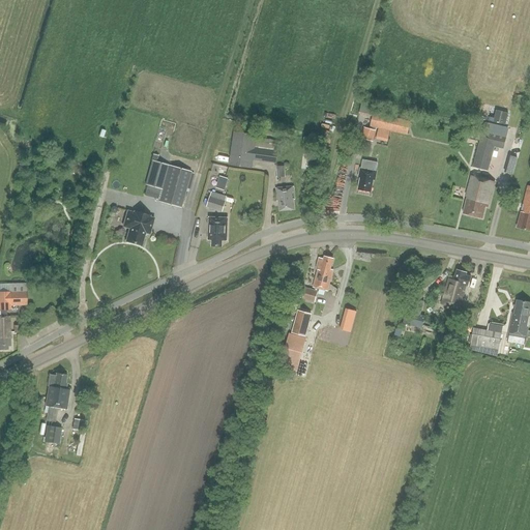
[(508,113),(496,111),(495,118),(490,117),(489,121),(505,125),(508,113)]
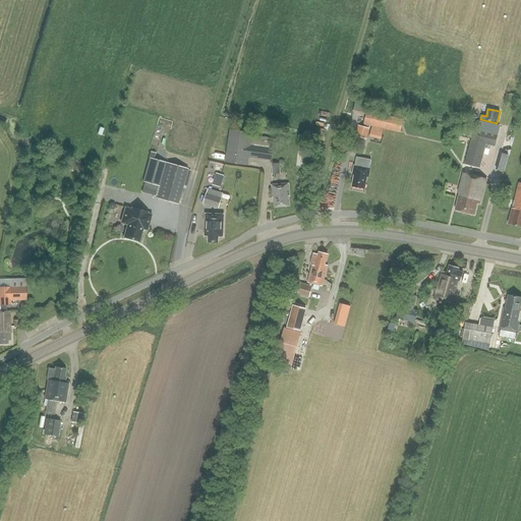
[(358,125),(355,136),(367,139),(367,138),(375,140),(377,135),(374,134),(375,130),(369,128),(370,126),(400,133),(404,119),(367,111),(364,124),(364,126),(358,125)]
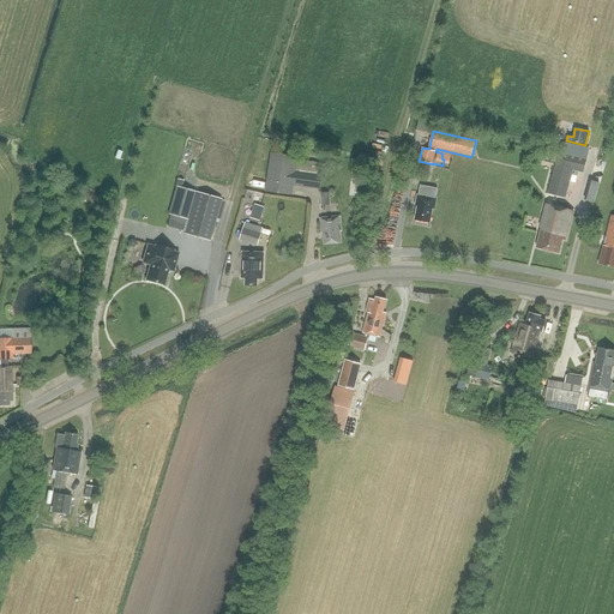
[(560,146),(548,193),(566,198),(573,170),(583,173),(588,154),(560,146)]
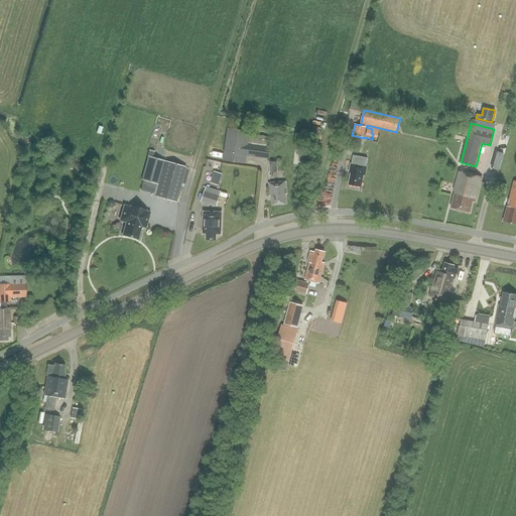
[(269,159),(271,148),(248,144),(250,132),(228,129),(224,161),(245,164),(247,156),(269,159)]
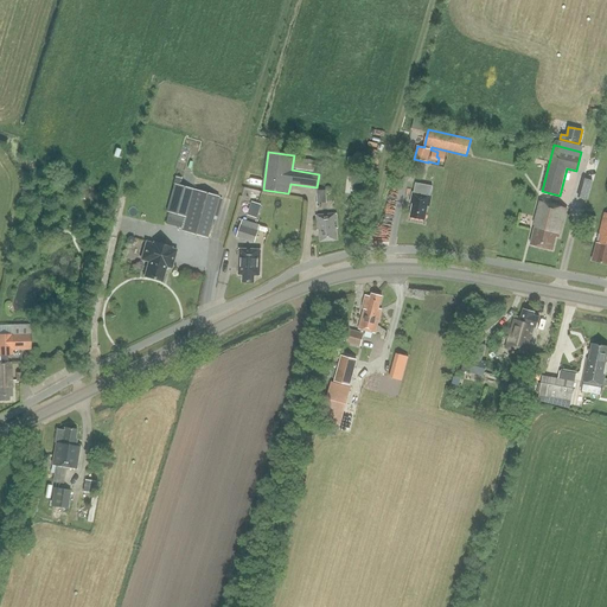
[(353,180),(352,192),(362,193),(363,181),(353,180)]
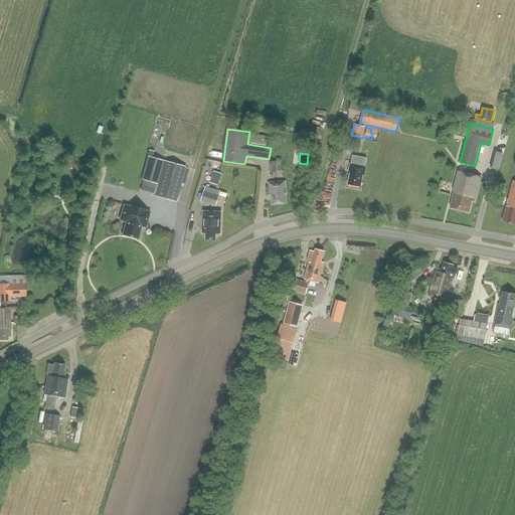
[(365,166),(367,158),(353,155),(351,164),(350,163),(348,172),(350,173),(348,184),(361,186),(363,175),(364,175),(366,166),(365,166)]
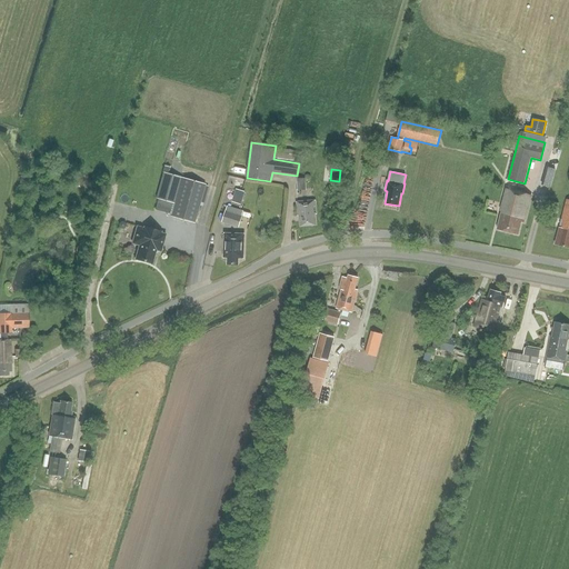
[(175,203),(182,178),(163,173),(157,199),(175,203)]
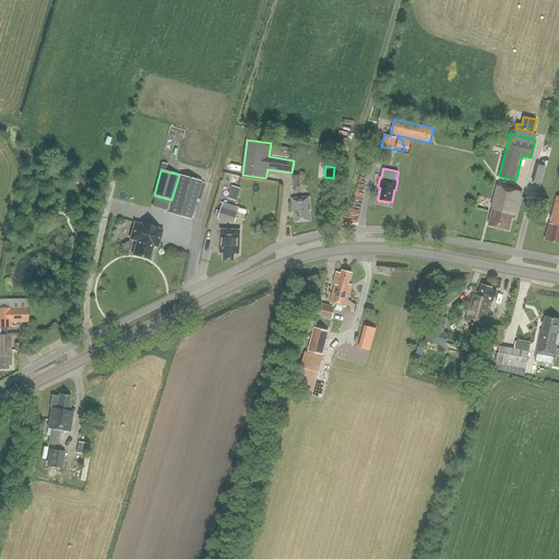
[(543,173),(536,171),(533,182),(539,183),(543,173)]
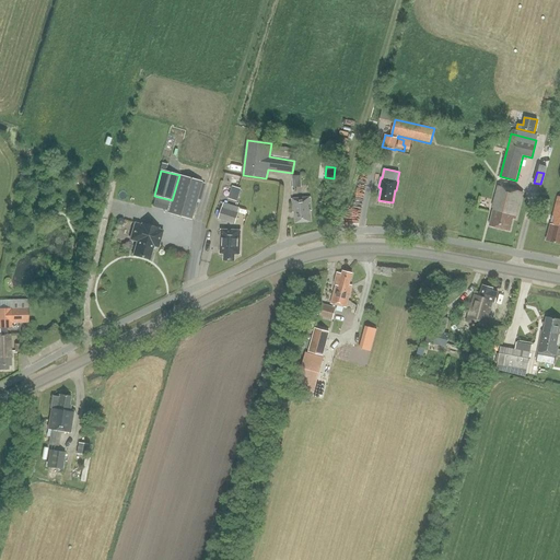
[(559,172),(559,175),(559,196),(558,196),(546,241),(559,244),(559,172)]
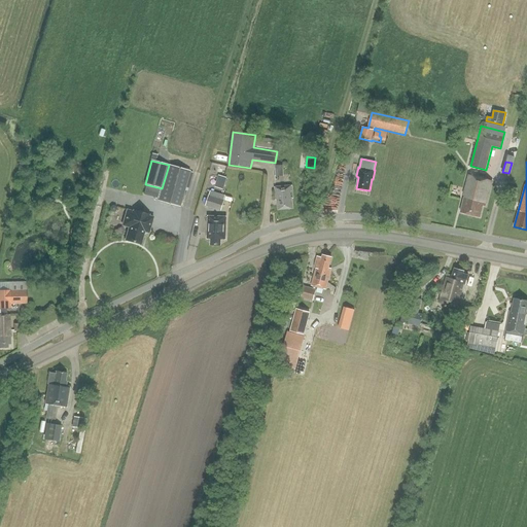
[(180,207),(190,171),(169,165),(162,188),(159,201),(180,207)]
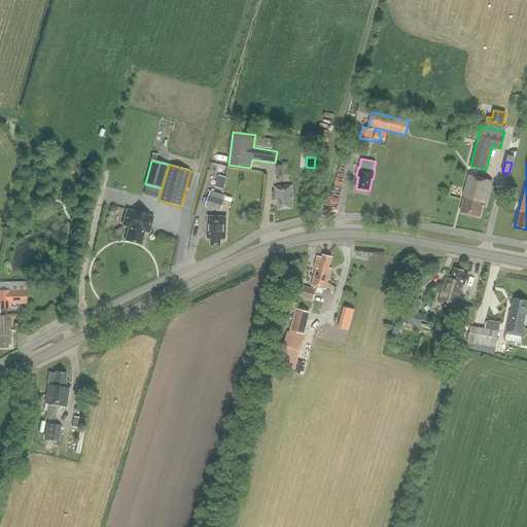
[(227,177),(218,175),(215,187),(223,189),(227,177)]
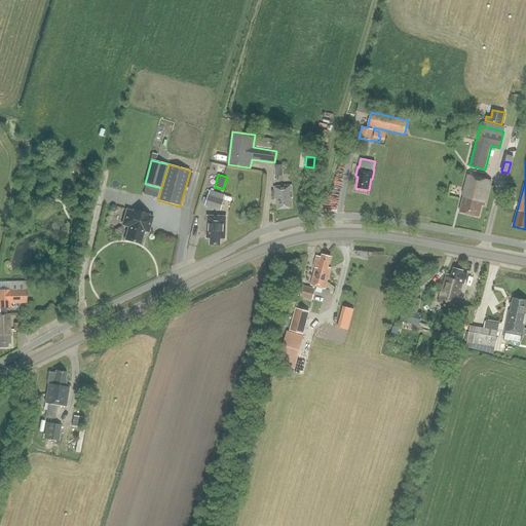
[(484,207),(491,181),(468,175),(463,195),(459,213),(479,217),(482,205),(484,207)]
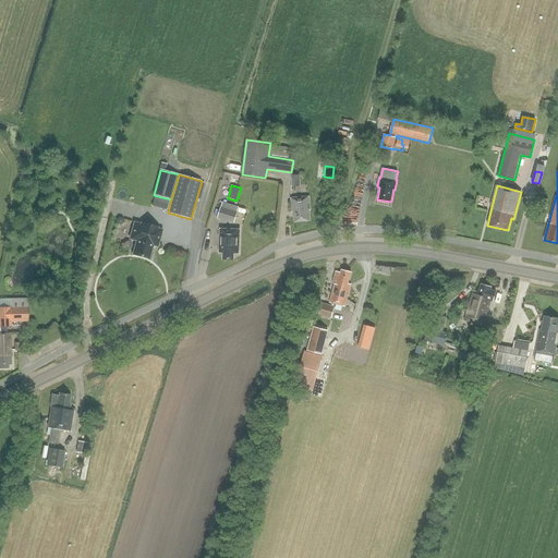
[(311,221),(310,210),(311,210),(310,197),(291,199),(292,213),(293,211),(294,222),(311,221)]
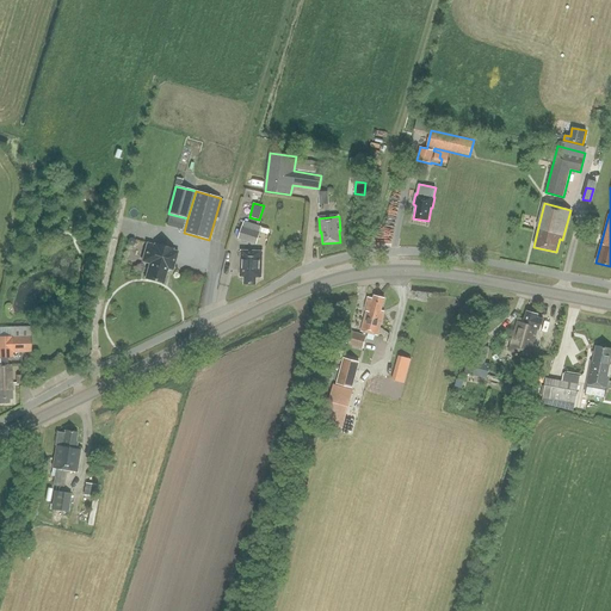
[(257,244),(261,226),(244,221),(239,239),(257,244)]
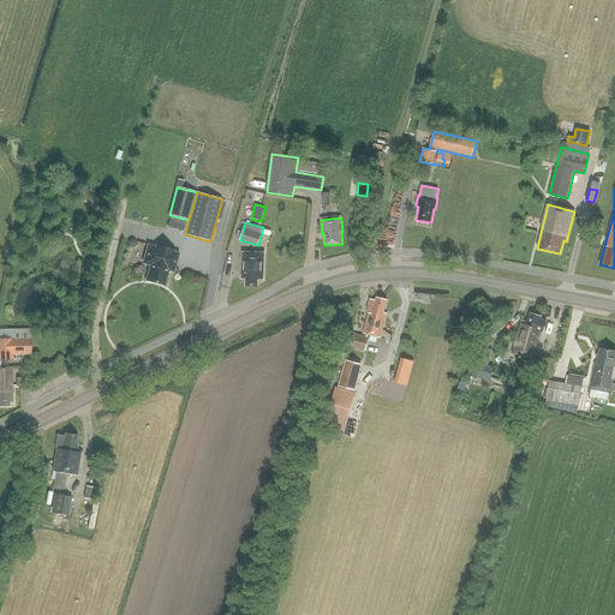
[(155,246),(148,244),(143,264),(150,266),(145,281),(166,286),(169,272),(175,273),(180,252),(175,251),(175,250),(156,245),(155,246)]
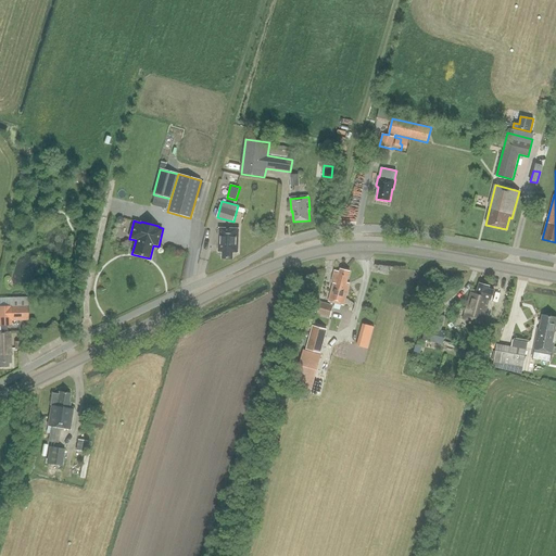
[(238,253),(239,229),(219,228),(218,252),(223,252),(223,258),(232,258),(234,253),(238,253)]
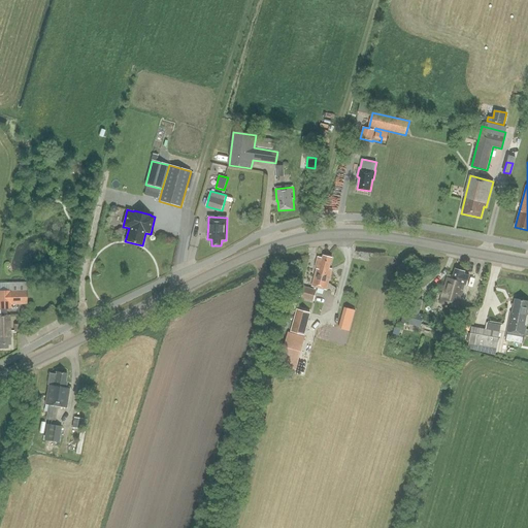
[(71,227),(70,235),(79,236),(79,228),(71,227)]
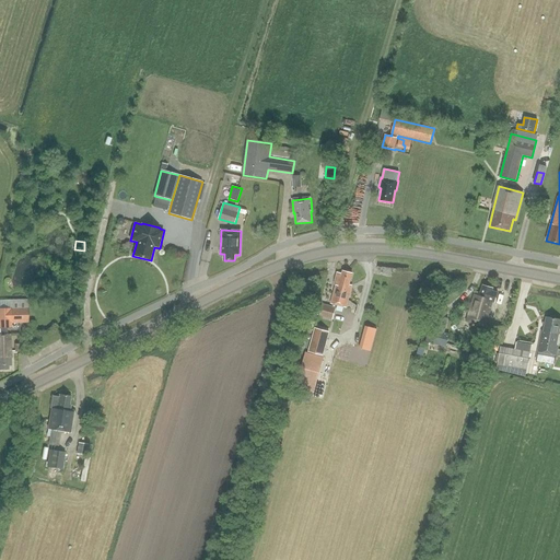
[(349,286),(352,275),(343,271),(342,275),(337,272),(335,282),(337,282),(331,304),(333,304),(333,306),(322,303),(318,316),(334,321),(337,305),(346,307),(352,287),(349,286)]
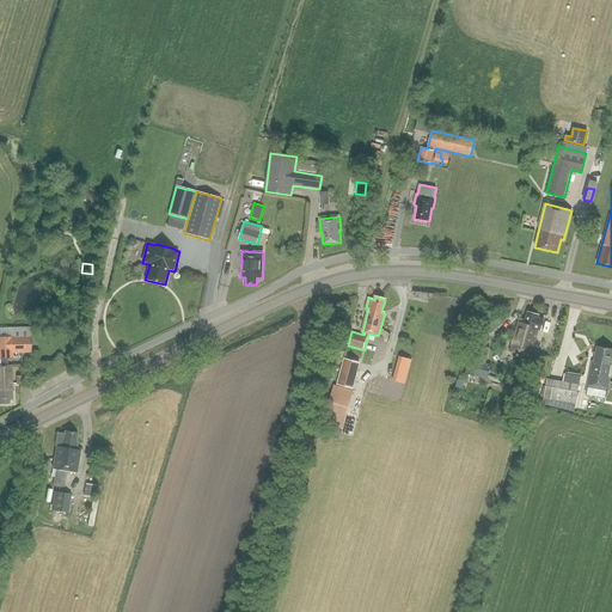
[(540,331),(544,320),(538,318),(539,316),(527,312),(525,320),(520,319),(509,352),(530,357),(538,331),(540,331)]
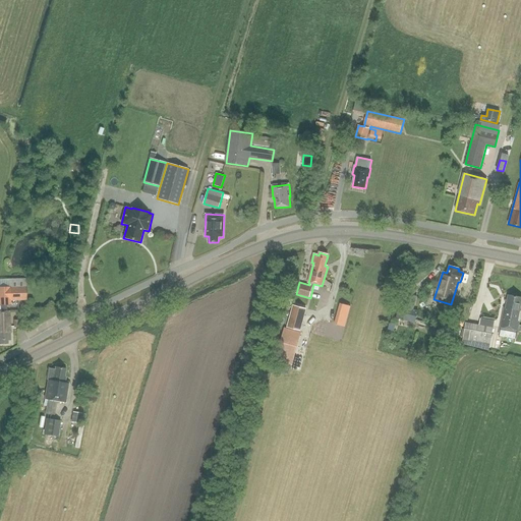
[(6,311),(6,305),(10,305),(10,300),(26,299),(25,278),(9,279),(9,289),(0,289),(0,305),(1,305),(1,311),(0,311),(0,343),(8,344),(8,341),(10,341),(9,311),(6,311)]
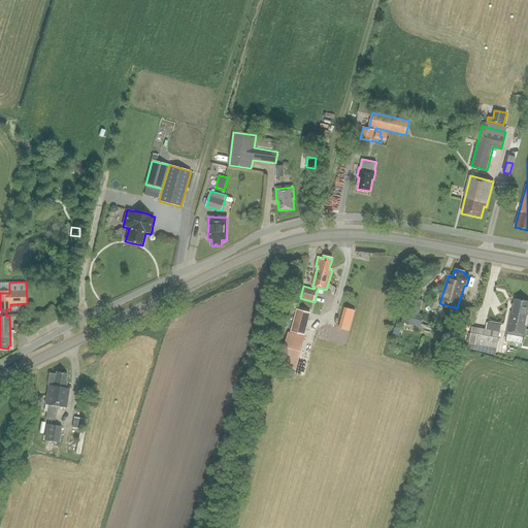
[(422,314),(425,301),(408,297),(402,322),(422,327),(425,315),(422,314)]
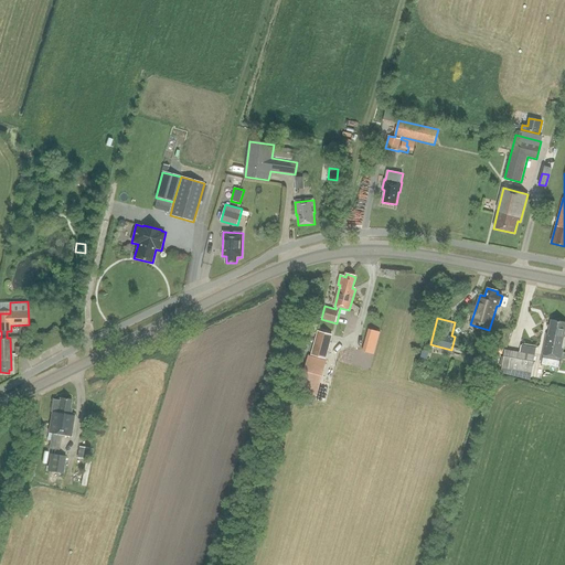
[(564,337),(564,332),(564,322),(551,320),(548,334),(546,333),(543,355),(544,355),(542,364),(560,368),(561,359),(562,359),(564,341),(564,337)]
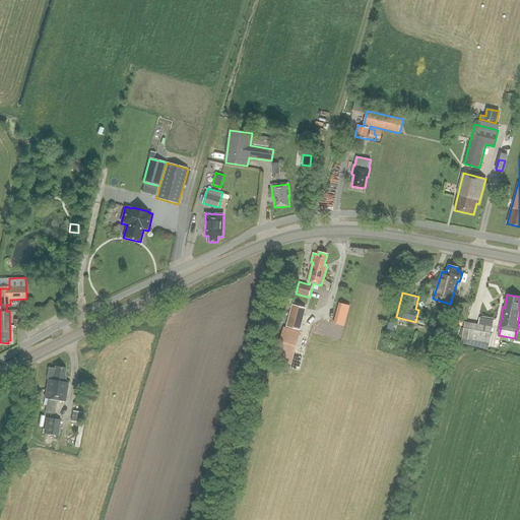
[(468,320),(472,304),(456,300),(452,315),(468,320)]
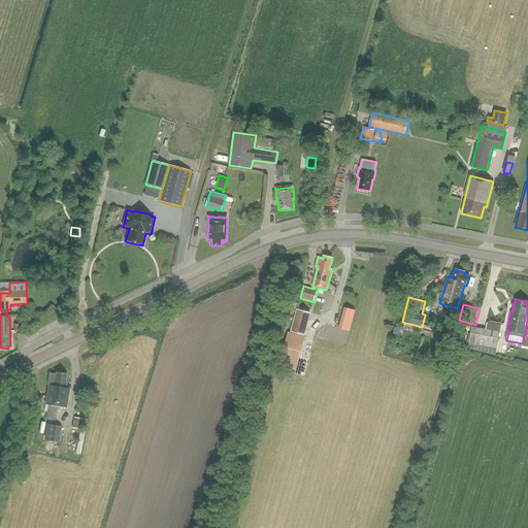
[(305,336),(311,312),(297,308),(291,332),(305,336)]
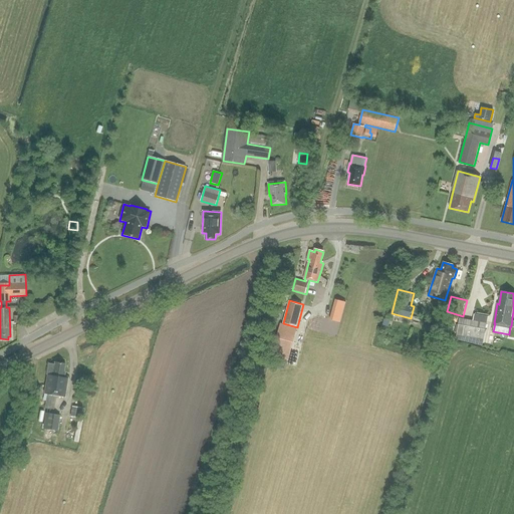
[(483,339),(487,316),(474,313),(473,320),(459,317),(456,334),(483,339)]
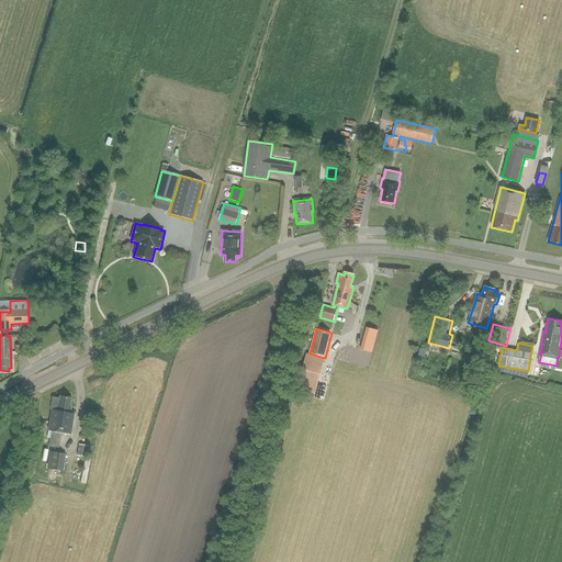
[(315,394),(325,358),(307,353),(298,389),(315,394)]
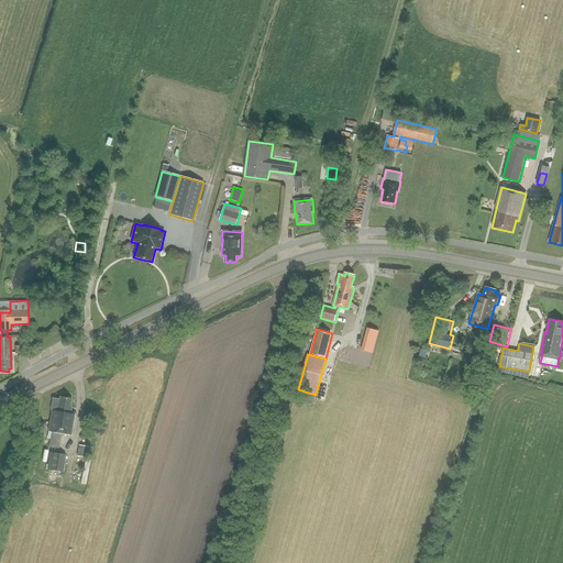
[(68,412),(72,399),(59,397),(59,399),(53,398),(51,410),(52,410),(48,431),(51,432),(48,448),(59,449),(62,433),(70,434),(75,414),(68,412)]
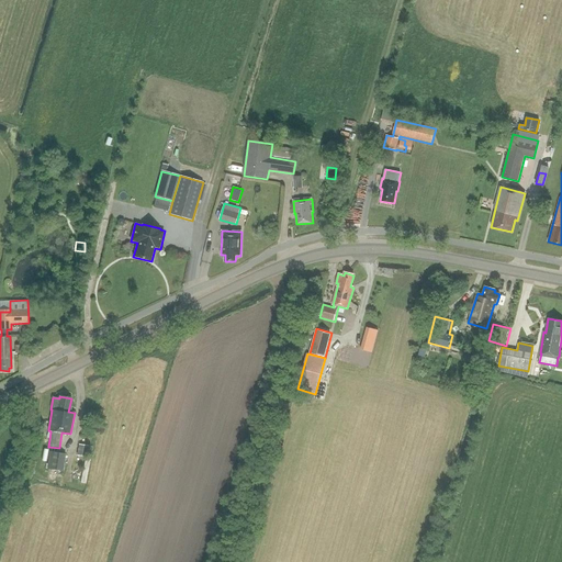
[(88,446),(78,445),(77,454),(87,457),(88,446)]
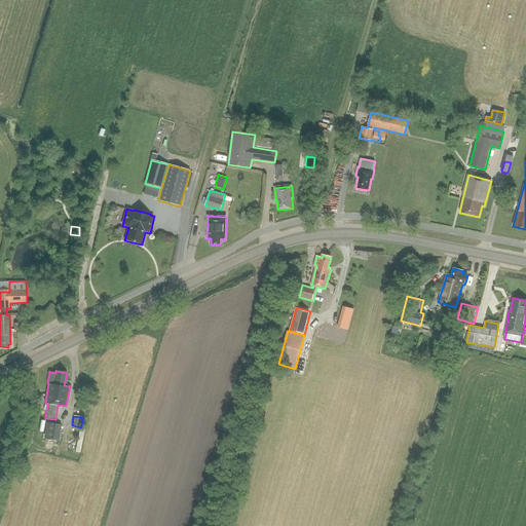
[(61,441),(63,424),(46,422),(44,439),(61,441)]
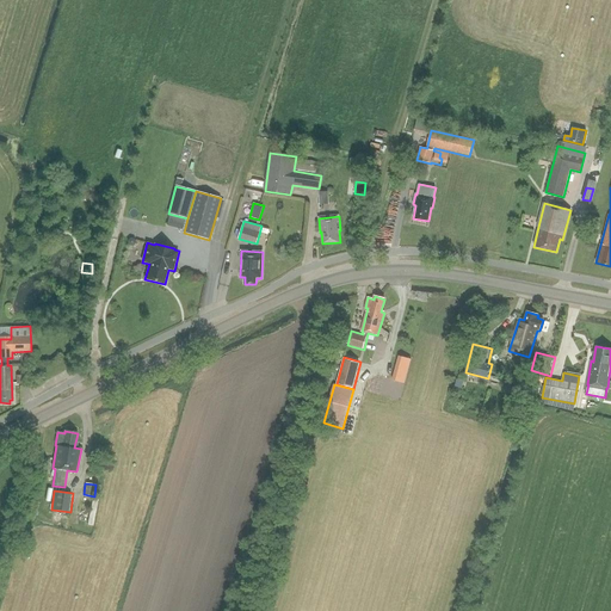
[(93,526),(99,499),(93,498),(87,525),(93,526)]
